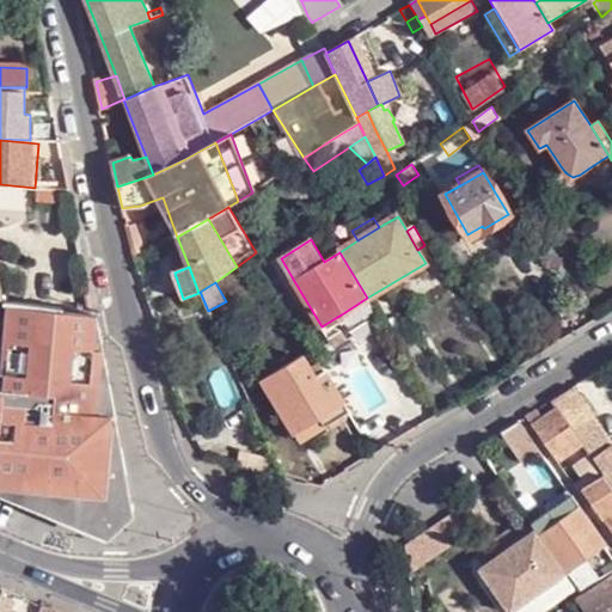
[(367,298),(340,316),(349,332),(375,316),(369,307),(372,306),(367,298)]
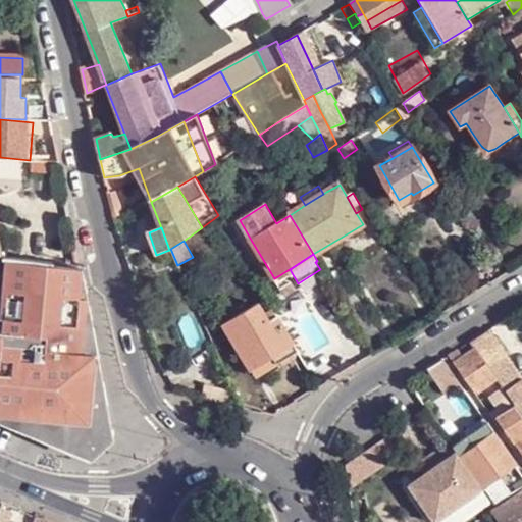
[(17,258),(3,257),(0,292),(0,317),(2,318),(1,330),(0,330),(0,414),(90,455),(111,441),(106,408),(90,323),(87,302),(86,296),(80,266),(67,265),(54,264),(50,263),(17,258)]
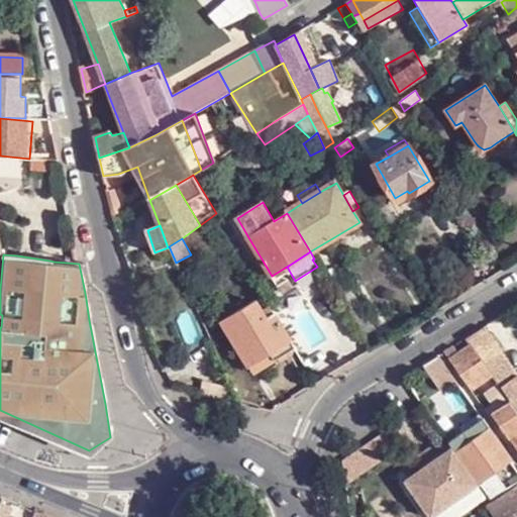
[(252,373),(295,347),(271,308),(263,312),(255,301),(221,321),(252,373)]
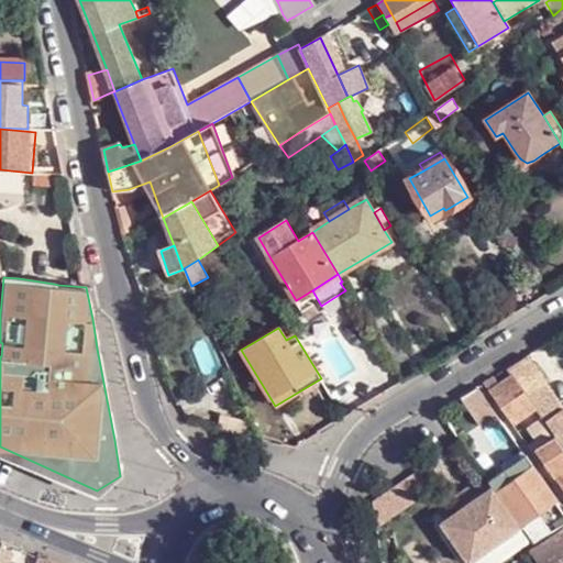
[(528,355),(507,368),(511,374),(525,395),(545,382),(528,355)]
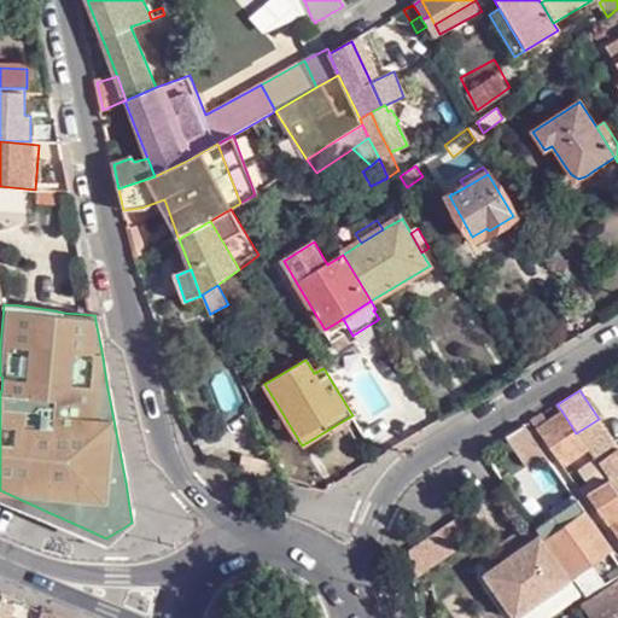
[(587,448),(578,436),(576,433),(561,410),(546,421),(537,427),(563,465),(587,448)]
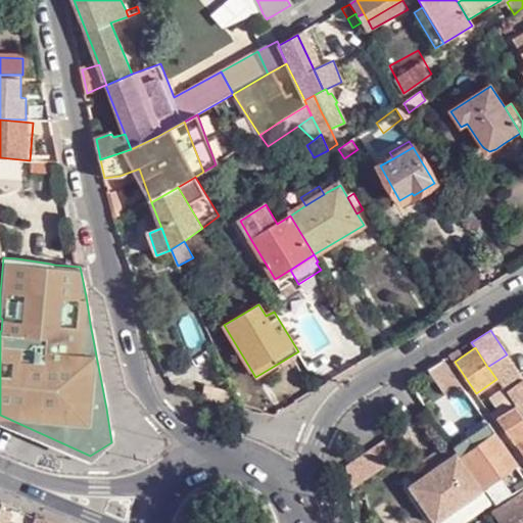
[(458,350),(450,354),(455,362),(462,357),(458,350)]
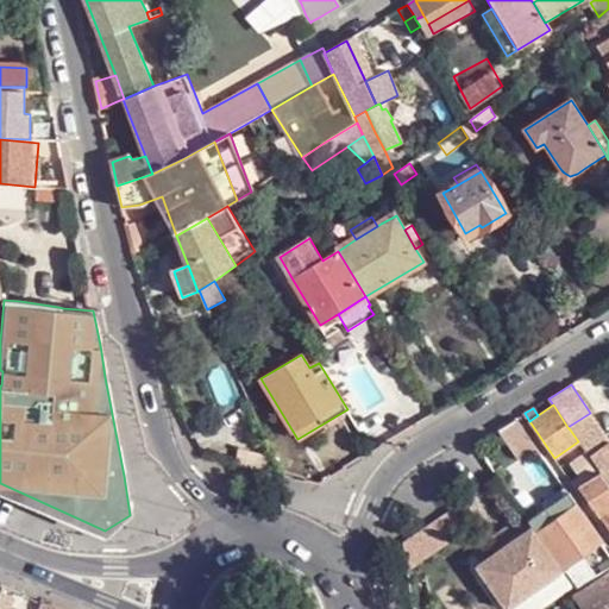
[(608,440),(590,413),(567,427),(570,429),(578,441),(592,462),(598,471),(608,485),(608,440)]
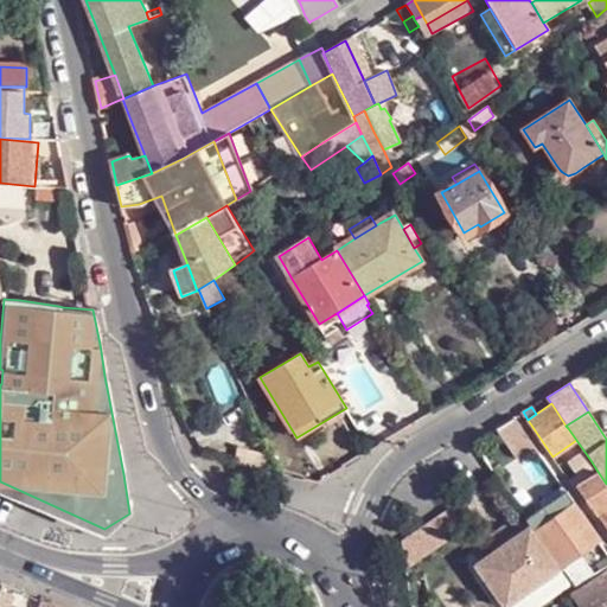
[(536,446),(515,417),(498,428),(518,458),(536,446)]
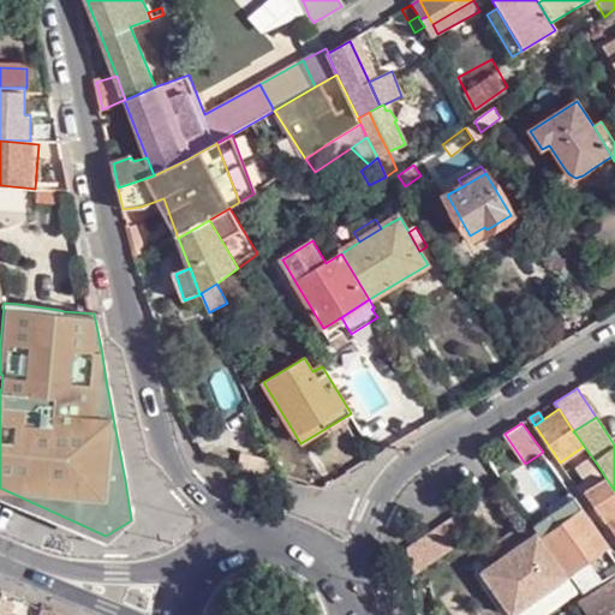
[(604,476),(598,466),(589,471),(590,475),(596,482),(604,476)]
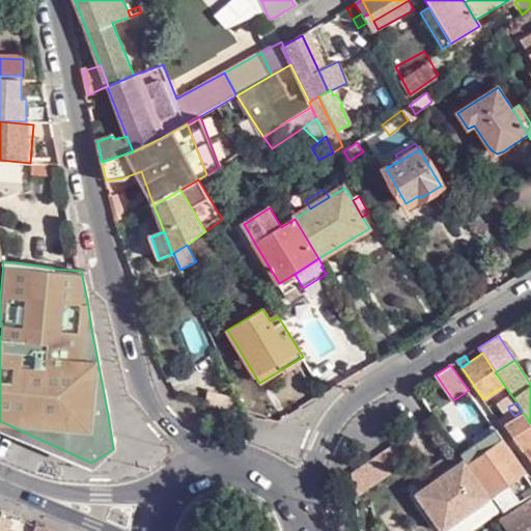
[(514,416),(509,410),(505,413),(505,414),(509,419),(514,416)]
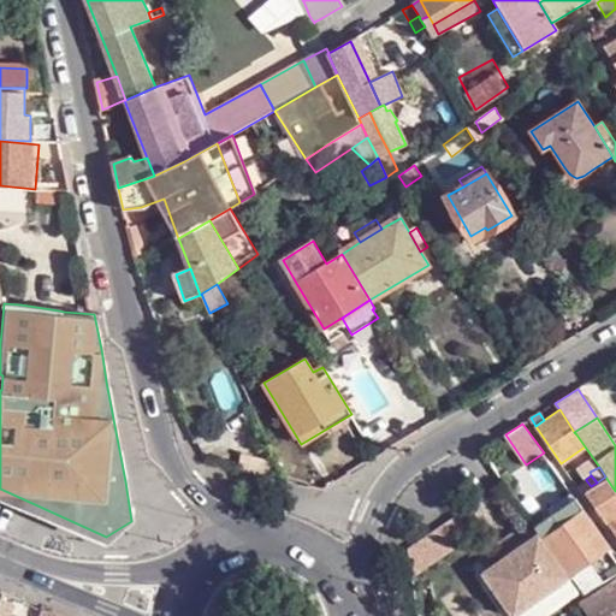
[(608,521),(615,513),(615,491),(605,477),(597,483),(591,486),(586,490),(608,521)]
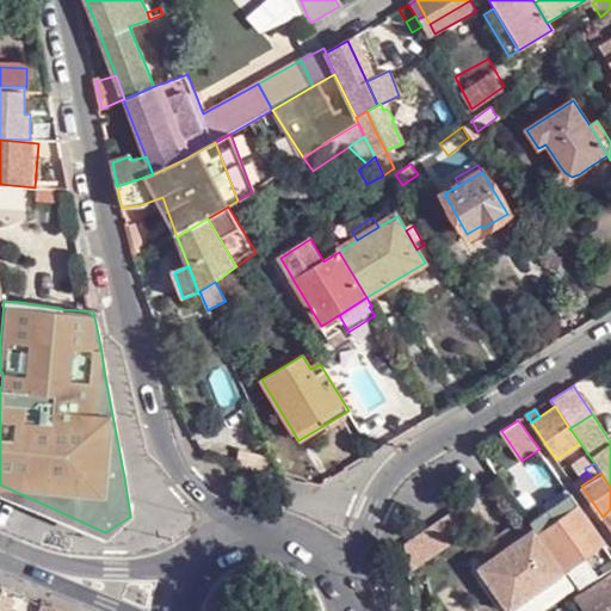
[(581,476),(573,482),(576,488),(581,486),(586,482),(581,476)]
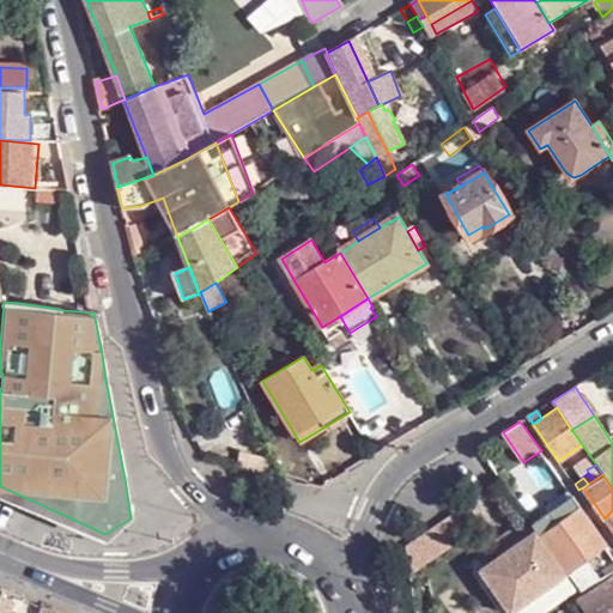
[(556,508),(572,497),(562,483),(545,493),(556,508)]
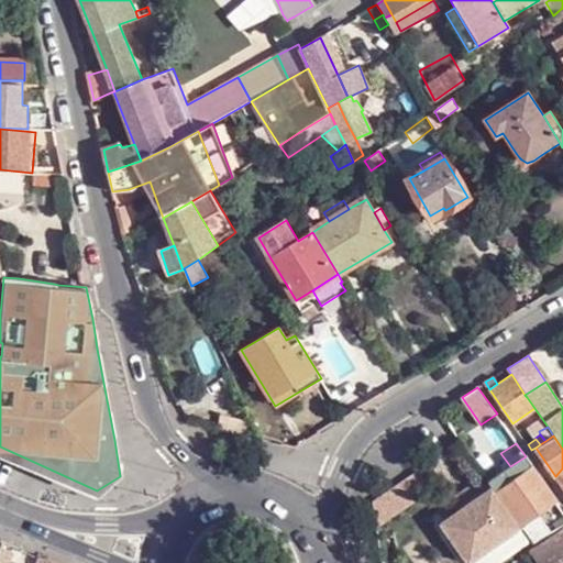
[(511,478),(532,465),(526,456),(510,466),(506,470),(511,478)]
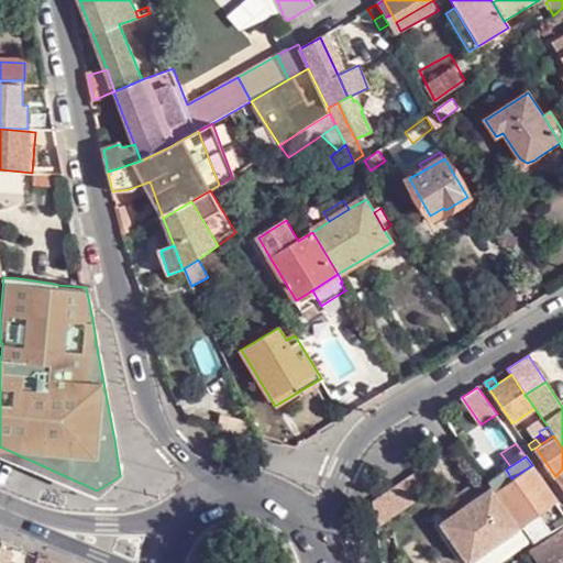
[(441,471),(434,462),(373,506),(378,530),(421,500),(414,489),(441,471)]
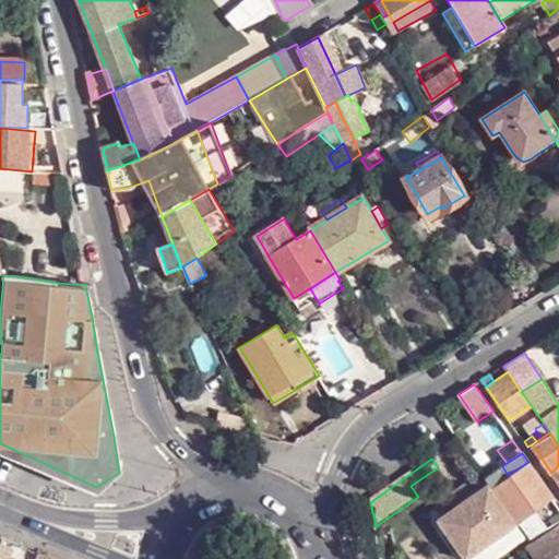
[(516,522),(547,502),(554,497),(528,462),(508,475),(492,486),(516,522)]
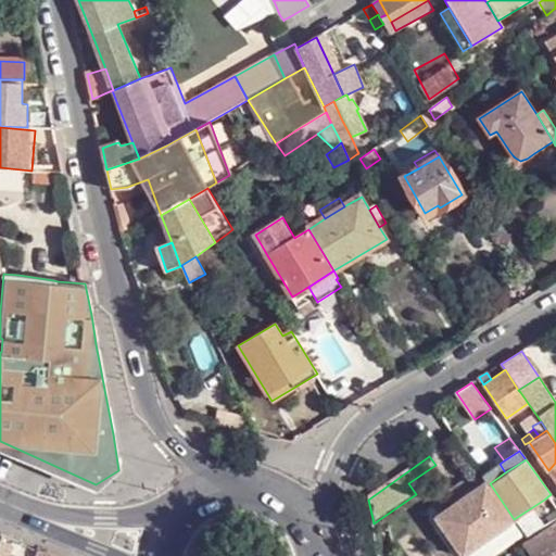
[(490,483),(505,472),(500,464),(482,474),(485,479),(490,483)]
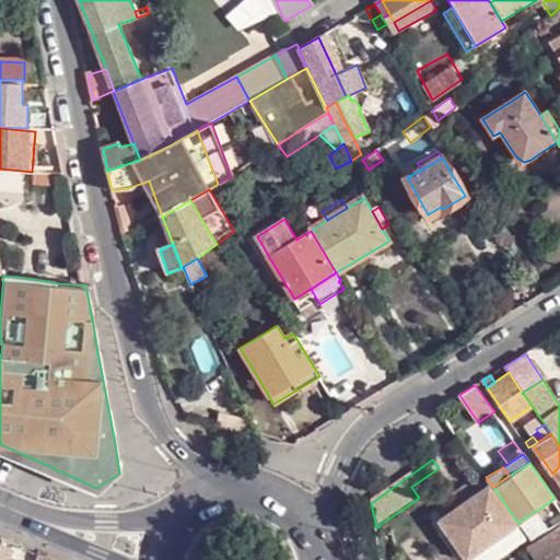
[(489,482),(486,477),(469,486),(475,493),(463,500),(439,515),(464,557),(517,523),(493,487),(489,482)]
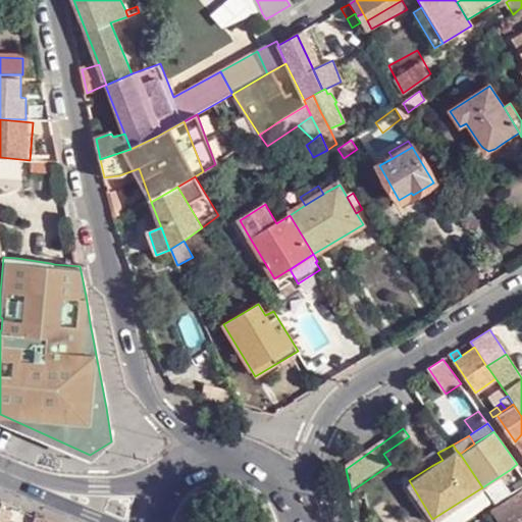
[(437,453),(427,460),(431,466),(442,460),(437,453)]
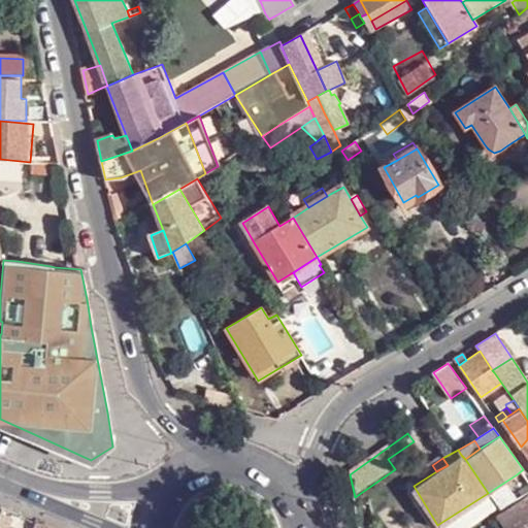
[(521,496),(527,492),(527,475),(527,476),(514,485),(521,496)]
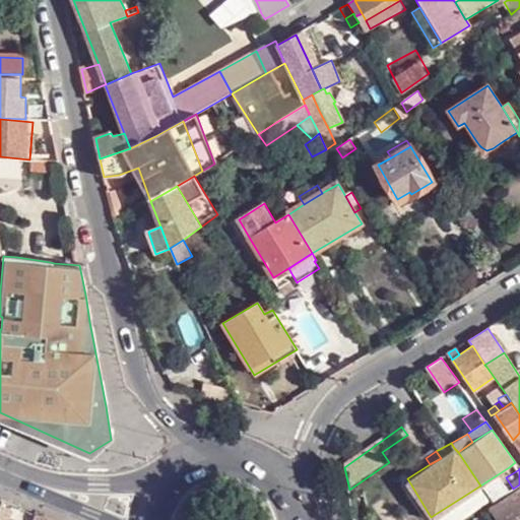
[(519,519),(519,499),(502,511),(507,519),(519,519)]
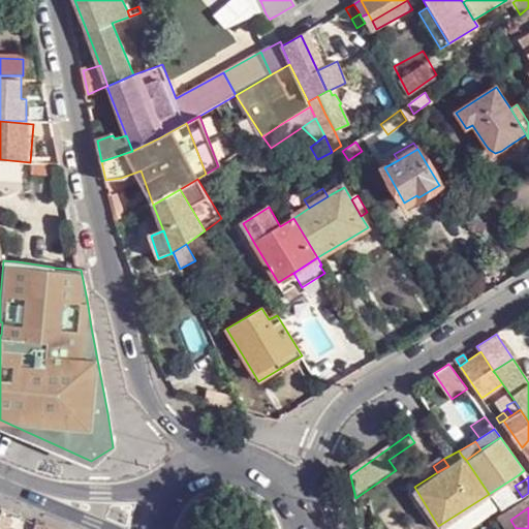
[(16,516),(1,509),(0,511),(0,523),(10,528),(16,516)]
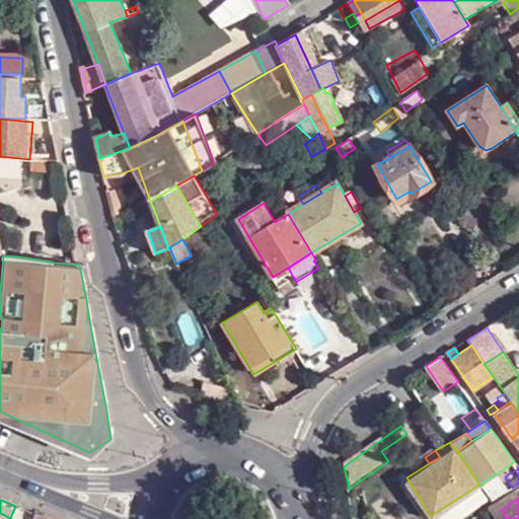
[(44,518),(46,515),(29,509),(24,518),(44,518)]
